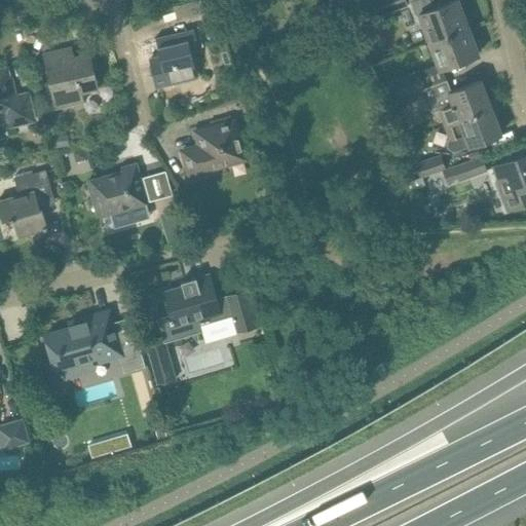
[(204,13),(200,0),(199,0),(195,1),(198,14),(204,13)]
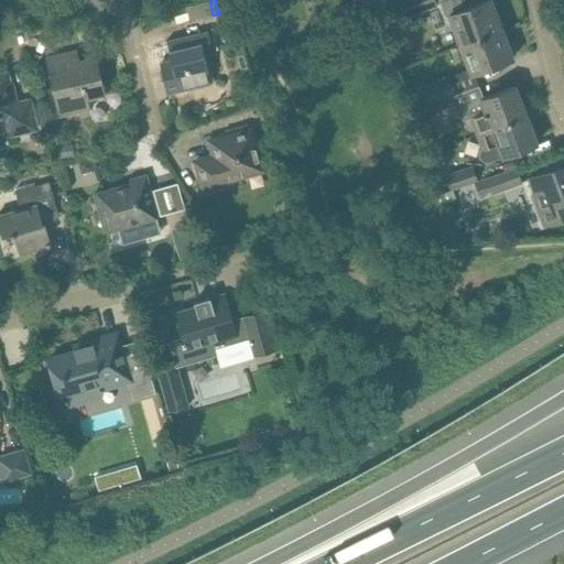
[(435,4),(433,0),(400,0),(408,15),(435,4)]
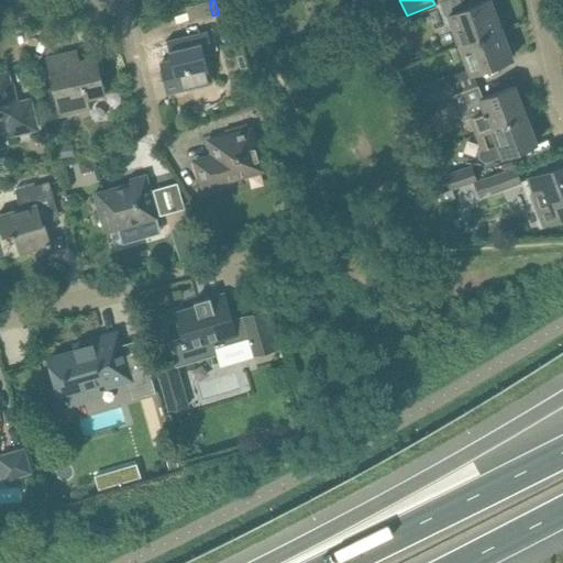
[(448,14),(460,45),(501,30),(489,0),(486,0),(464,9),(460,0),(444,0),(440,2),(444,15),(448,14)]
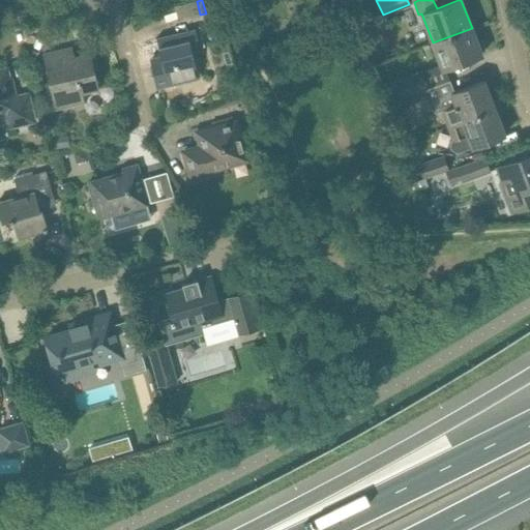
[(472,28),(433,42),(443,69),(481,55),(472,28)]
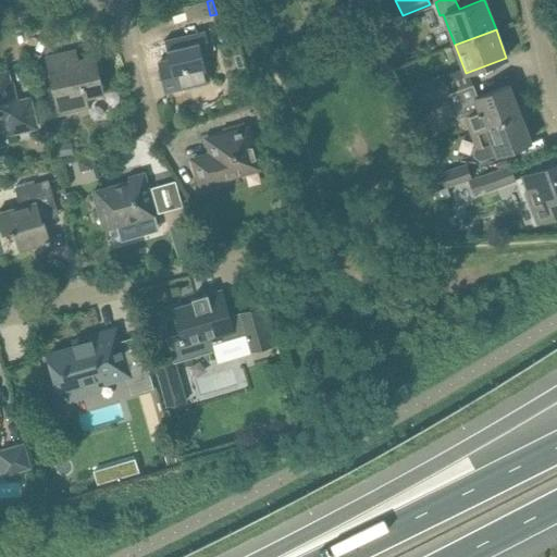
[(209,83),(208,78),(201,50),(210,48),(206,31),(164,39),(169,58),(158,61),(165,94),(209,83)]
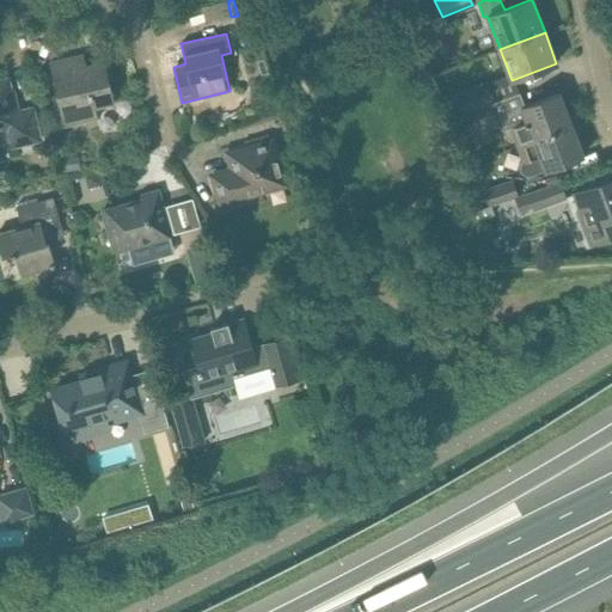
[(114,103),(104,61),(78,68),(74,56),(50,62),(66,126),(97,118),(95,106),(114,103)]
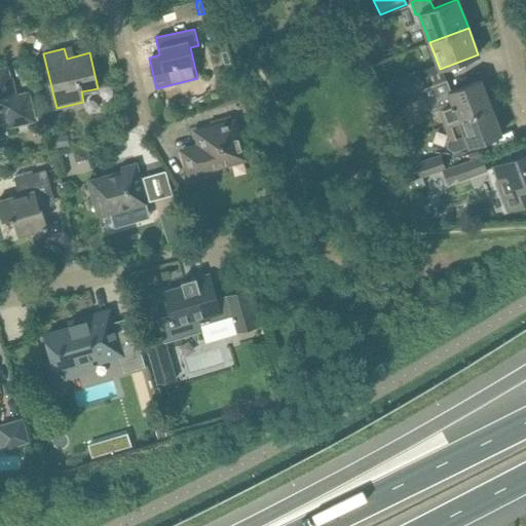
[(0,70),(0,112),(4,111),(7,126),(34,120),(28,92),(12,97),(6,69),(0,70)]
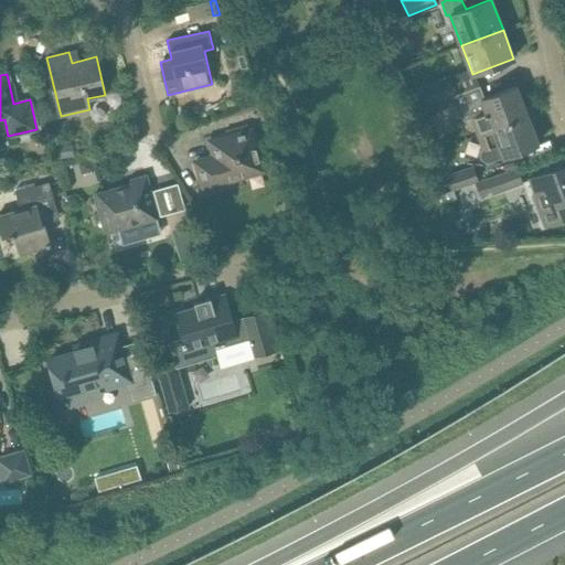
[(420,87),(426,104),(455,94),(448,77),(420,87)]
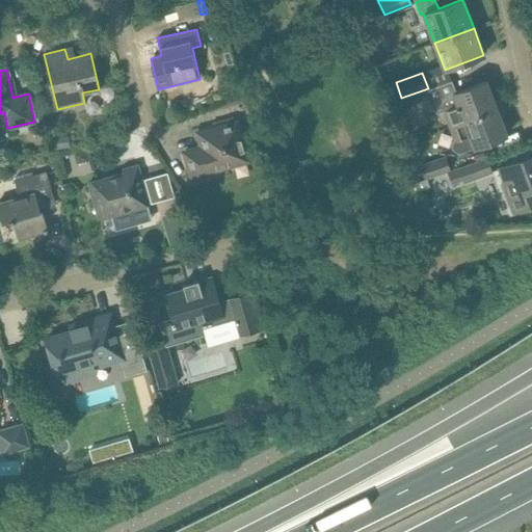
[(444,111),(450,126),(497,108),(486,81),(456,92),(452,81),(426,90),(426,91),(394,104),(399,116),(439,102),(442,112),(444,111)]
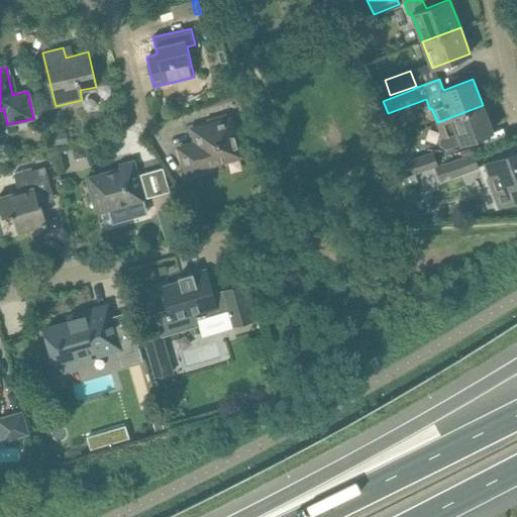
[(460,143),(472,139),(493,131),(483,105),(437,122),(442,136),(441,136),(440,137),(440,138),(440,139),(439,141),(439,142),(440,143),(440,144),(441,145),(441,146),(442,146),(443,147),(444,147),(445,148),(447,148),(460,143)]
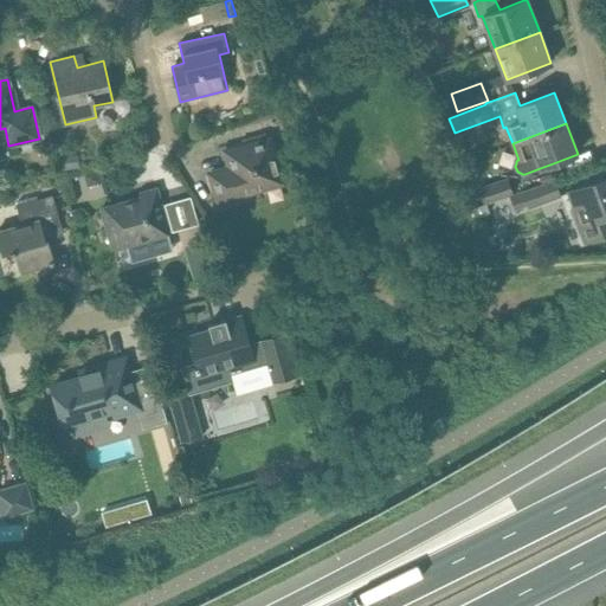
[(283,184),(270,137),(225,150),(230,168),(210,174),(218,202),(283,184)]
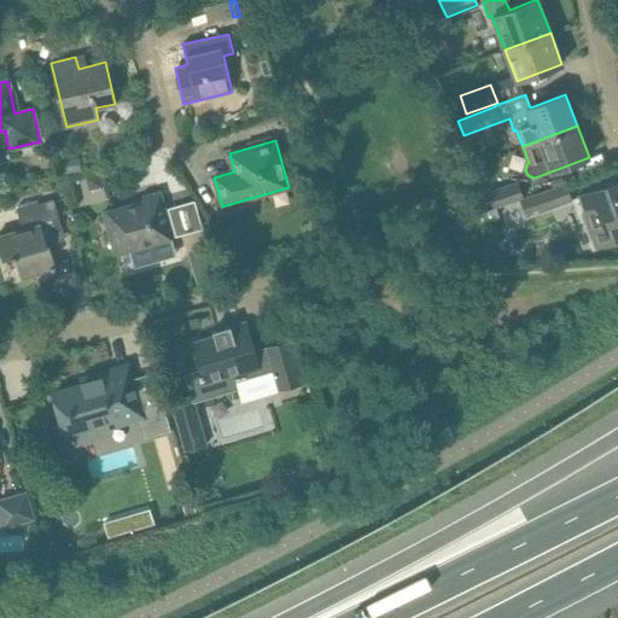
[(62,159),(63,172),(80,170),(79,158),(62,159)]
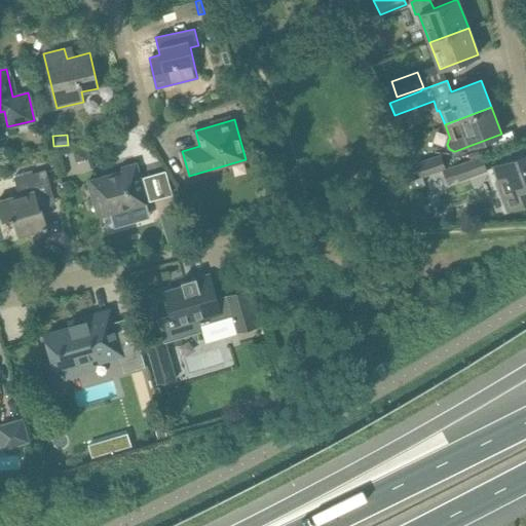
[(496,182),(501,197),(506,211),(525,202),(525,153),(493,166),(498,181),(496,182)]
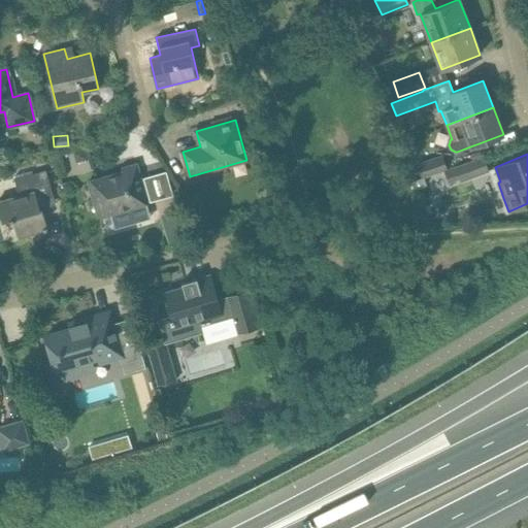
[(418,165),(422,178),(423,178),(444,170),(439,157),(418,165)]
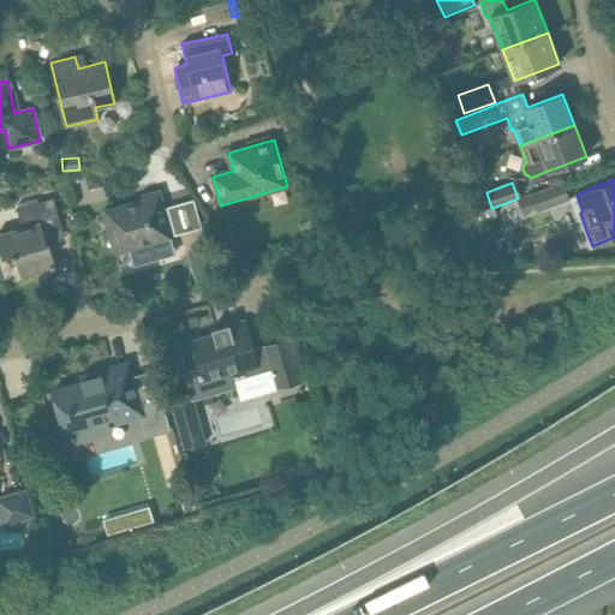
[(521,214),(533,209),(535,213),(567,201),(561,184),(529,196),(517,201),(521,214)]
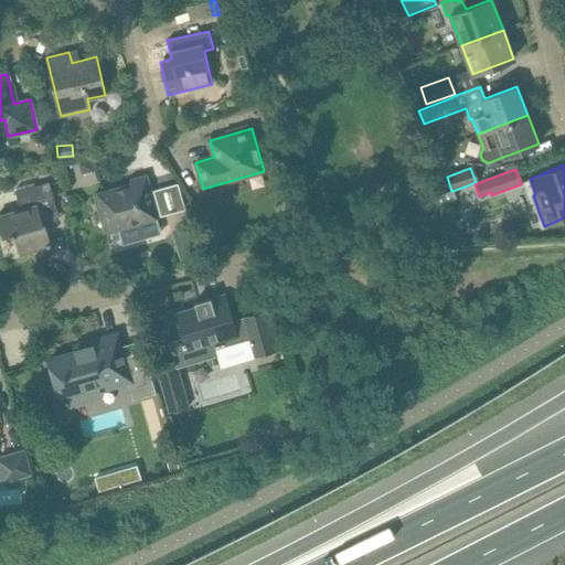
[(142,237),(139,223),(158,217),(146,176),(130,180),(131,183),(94,194),(105,233),(119,228),(124,243),(142,237)]
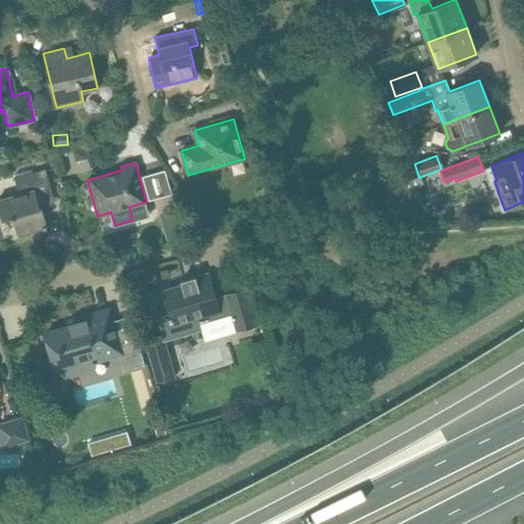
[(19,193),(0,198),(0,212),(2,219),(10,217),(10,219),(12,218),(18,236),(47,228),(39,199),(52,194),(45,169),(14,177),(19,193)]
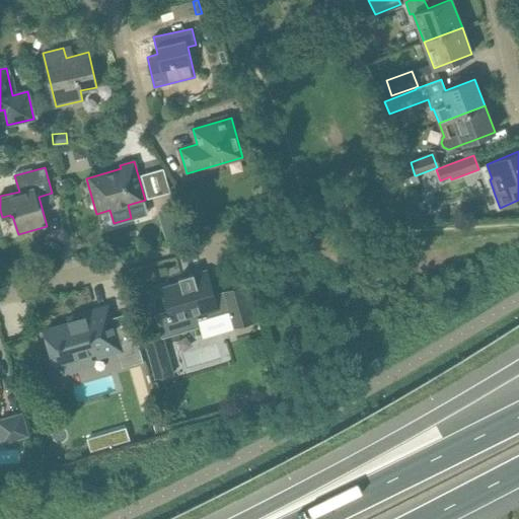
[(419,182),(416,175),(415,175),(400,180),(402,189),(419,182)]
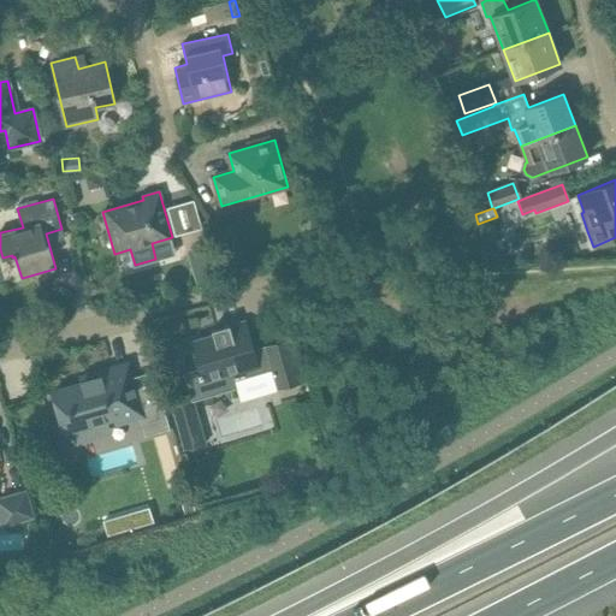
[(221,277),(218,262),(193,270),(197,284),(221,277)]
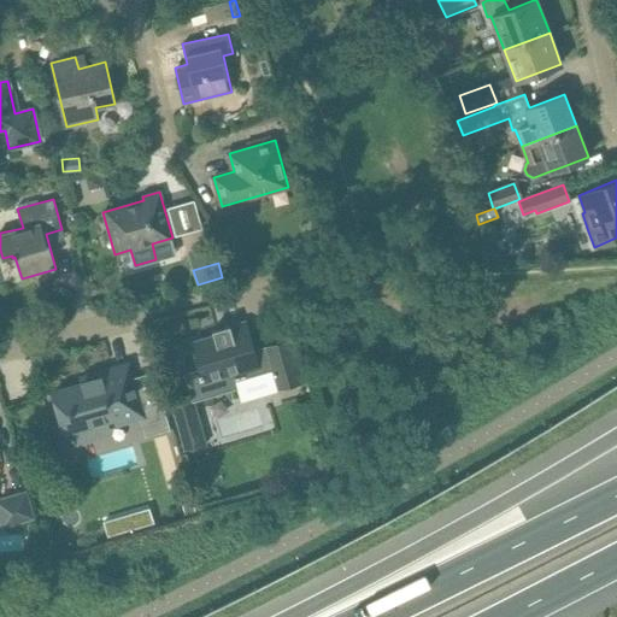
[(183,374),(192,401),(238,388),(234,377),(260,370),(246,322),(230,325),(212,330),(213,336),(192,342),(200,369),(183,374)]
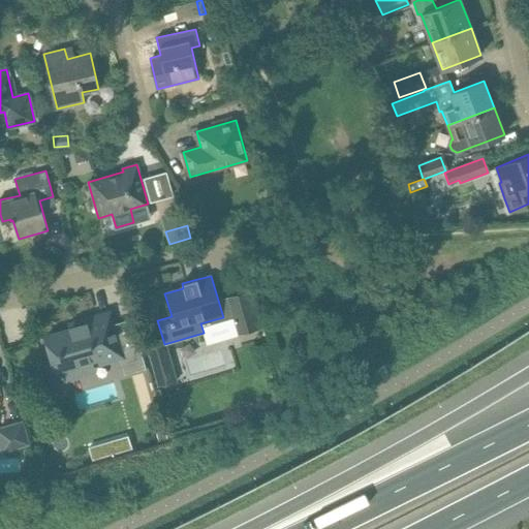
[(227,298),(232,315),(238,335),(256,330),(245,292),(227,298)]
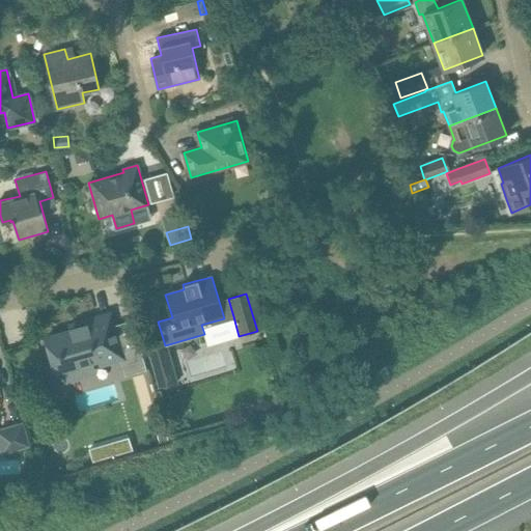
[(110,313),(70,326),(72,331),(46,338),(56,372),(100,360),(101,364),(120,358),(126,375),(146,369),(132,319),(114,326),(110,313)]
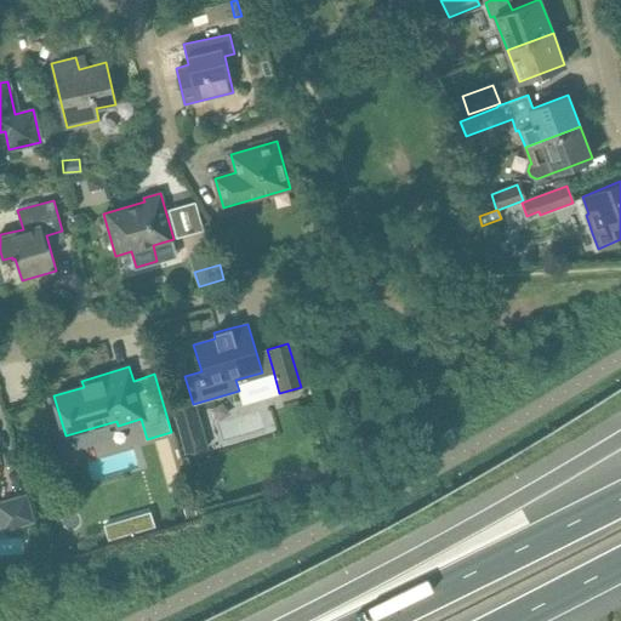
[(174,410),(186,454),(209,448),(195,404),(174,410)]
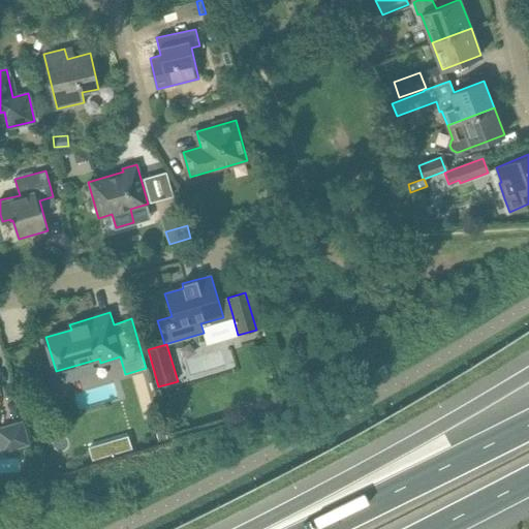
[(0,428),(6,449),(32,442),(26,422),(0,428)]
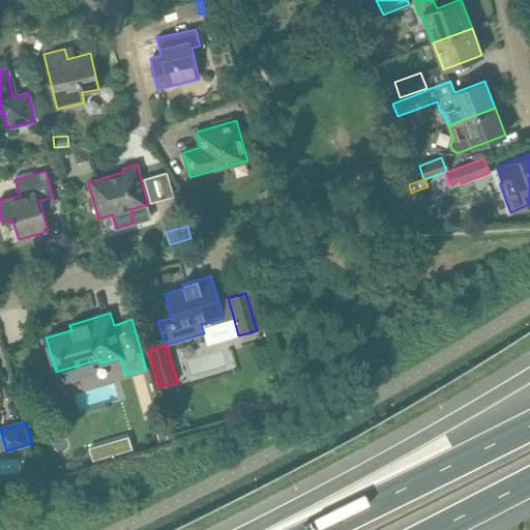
[(128,436),(88,448),(92,462),(133,450),(128,436)]
